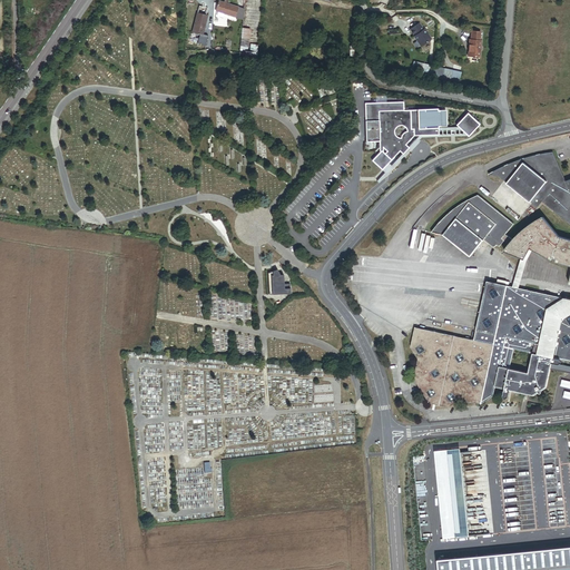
[(243,20),(244,9),(219,1),(216,11),(243,20)]
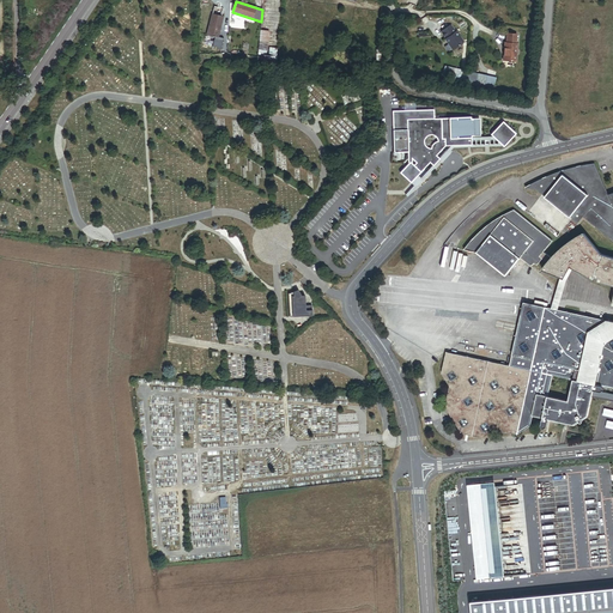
[(223,17),(212,14),(207,35),(218,37),(223,17)]
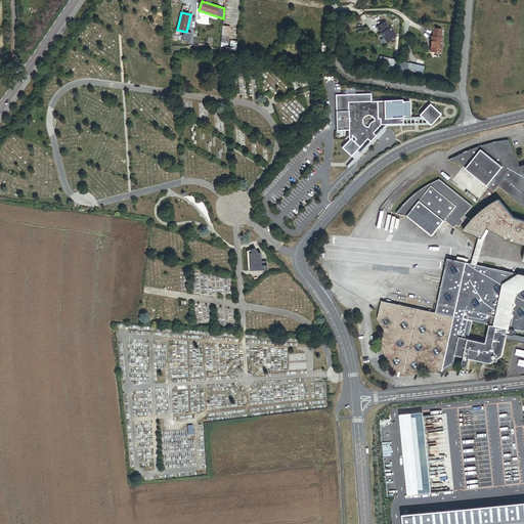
[(392,39),(397,36),(390,27),(389,27),(385,22),(377,27),(381,33),(381,34),(382,35),(383,36),(383,37),(387,42),(391,39),(392,39)]
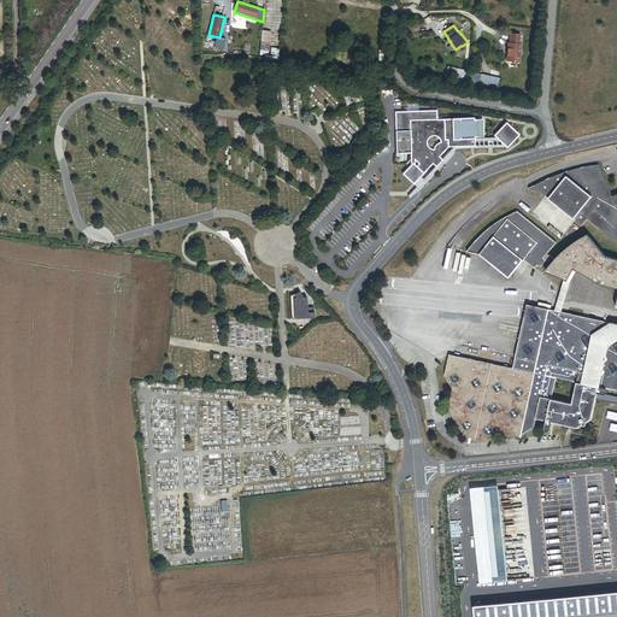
[(510,43),(507,42),(506,60),(519,62),(521,43),(519,43),(521,35),(510,34),(510,43)]
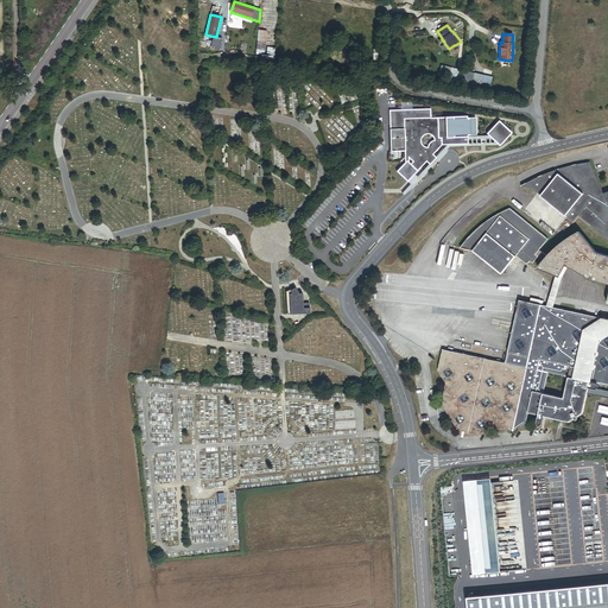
[(451,69),(442,67),(439,76),(449,78),(451,69)]
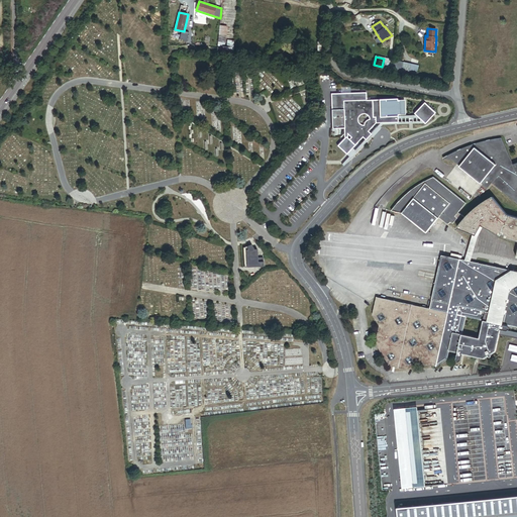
[(344,127),(344,137),(337,145),(341,149),(352,147),(363,136),(365,139),(371,134),(369,131),(376,123),(398,122),(398,114),(400,114),(399,100),(397,101),(397,99),(366,100),(366,92),(331,93),(332,128),(344,127)]
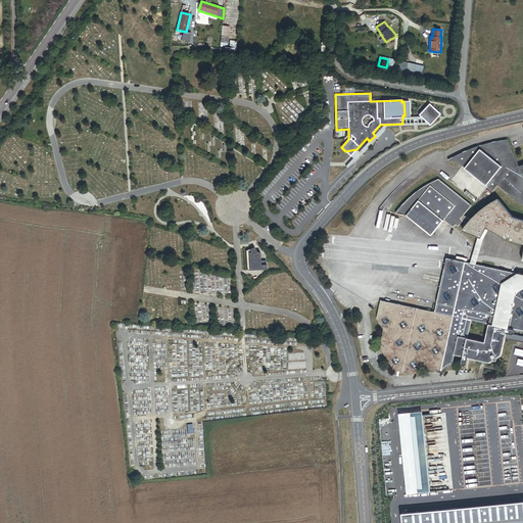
[(419,114),(430,125),(440,114),(429,103),(419,114)]
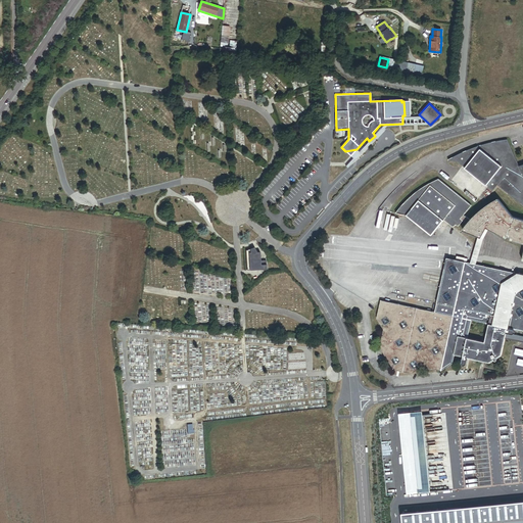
[(522,167),(520,169),(519,167),(507,140),(501,141),(495,142),(489,143),(483,145),(477,147),(471,149),(465,152),(459,154),(454,157),(447,160),(458,162),(465,169),(486,186),(493,191),(497,186),(522,205),(522,167)]
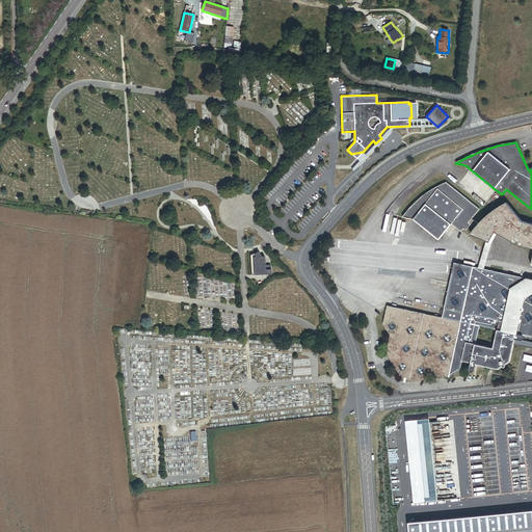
[(531,259),(531,265),(531,223),(523,221),(507,203),(503,205),(498,208),(491,212),(486,217),(482,221),(479,224),(472,219),(479,209),(446,182),(432,189),(424,194),(422,196),(416,202),(413,206),(408,209),(402,217),(413,219),(439,240),(451,223),(460,231),(462,231),(463,230),(467,231),(471,224),(475,229),(471,235),(489,242),(495,232),(514,243),(515,241),(520,242),(519,244),(531,247),(531,259)]
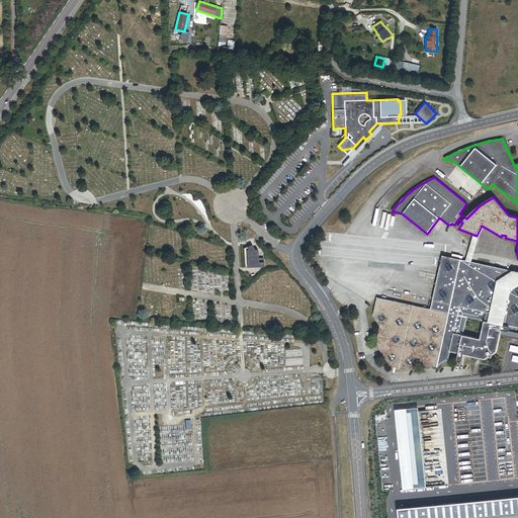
[(264,267),(264,259),(258,259),(258,250),(255,250),(252,245),(251,246),(250,246),(249,247),(248,247),(247,248),(246,248),(245,248),(244,249),(245,268),(264,267)]
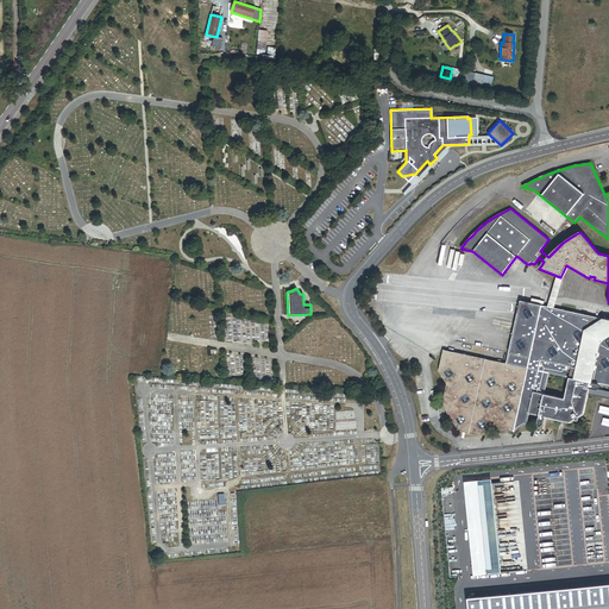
[(608,320),(520,301),(507,364),(443,350),(438,372),(446,385),(443,406),(458,431),(481,435),(493,428),(514,432),(528,424),(531,414),(540,416),(539,424),(540,427),(544,425),(545,416),(571,422),(576,419),(576,420),(577,420),(578,420),(579,420),(579,419),(579,418),(584,414),(589,394),(589,388),(597,390),(601,388),(598,384),(608,387),(608,320)]
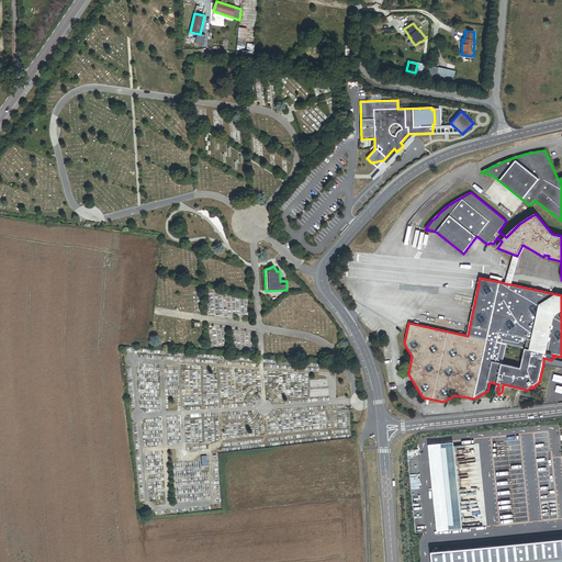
[(454,441),(429,445),(438,530),(463,527),(454,441)]
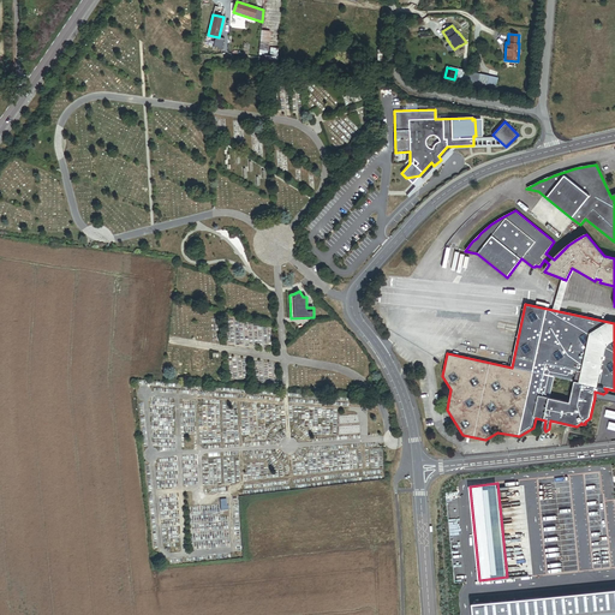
[(614,614),(614,590),(472,604),(472,614),(614,614)]
